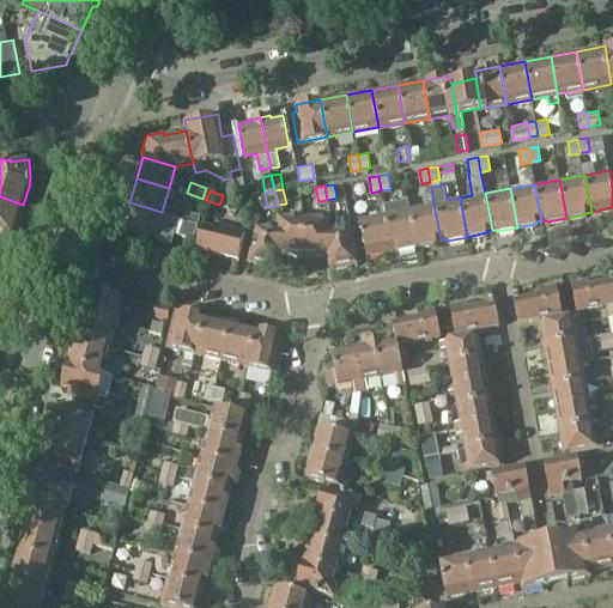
[(236,200),(223,195),(219,205),(232,210),(236,200)]
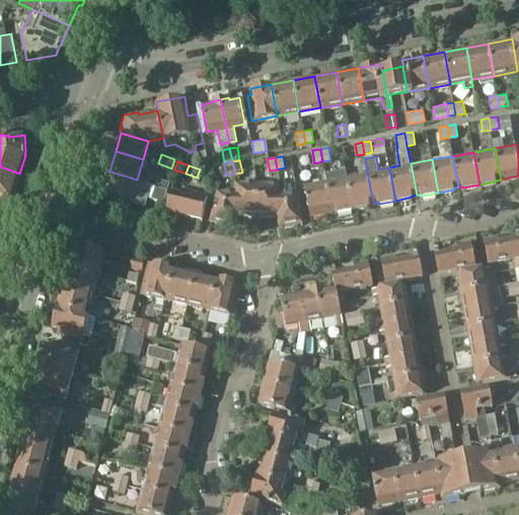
[(0,195),(11,199),(19,173),(0,166),(0,195)]
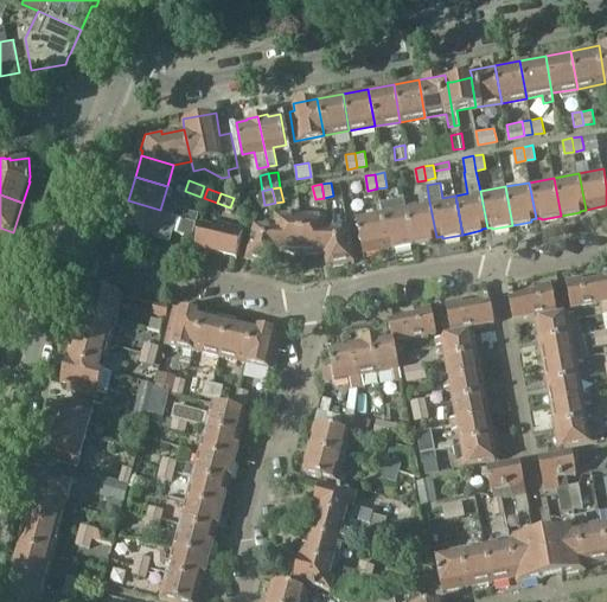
[(160,210),(128,200),(121,224),(170,237),(172,229),(178,231),(192,235),(195,222),(180,217),(173,215),(173,213),(160,210)]
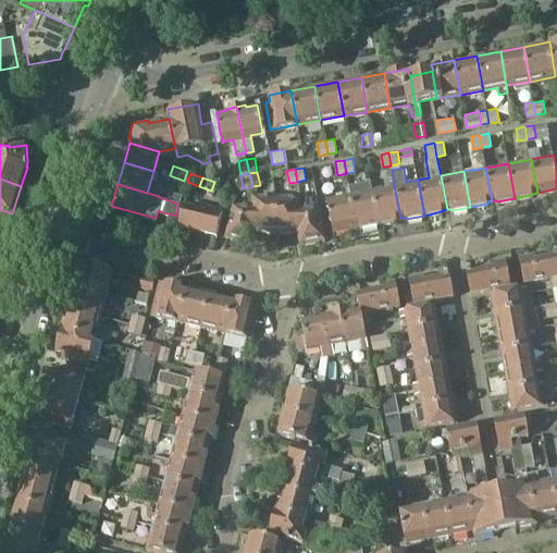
[(397,219),(400,218),(394,185),(372,188),(379,223),(397,220),(397,219)]
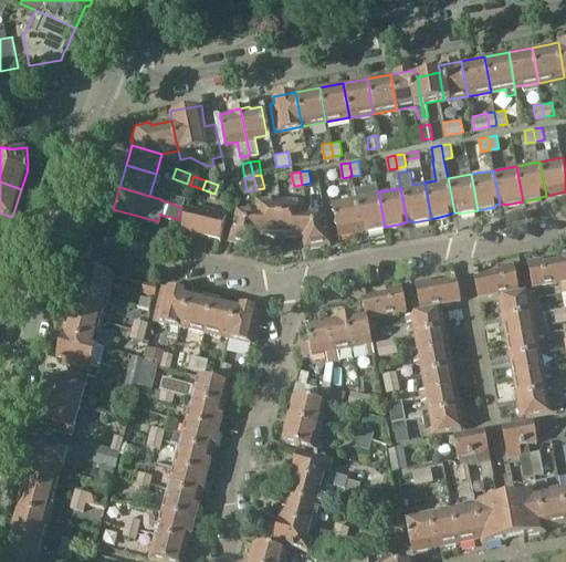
[(378,191),(355,196),(362,230),(367,229),(367,230),(385,227),(378,191)]
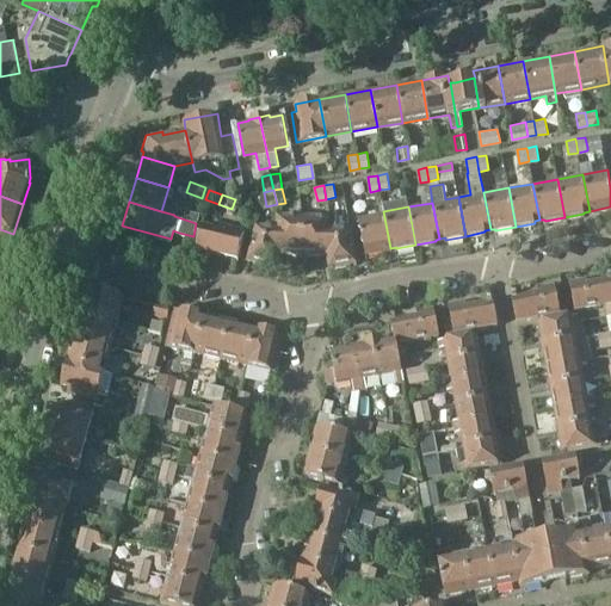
[(184,208),(181,218),(196,223),(199,212),(184,208)]
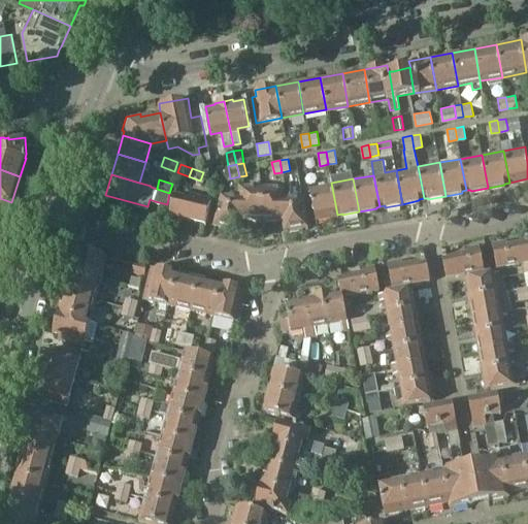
[(316,219),(337,215),(331,183),(327,184),(327,185),(309,188),(316,219)]
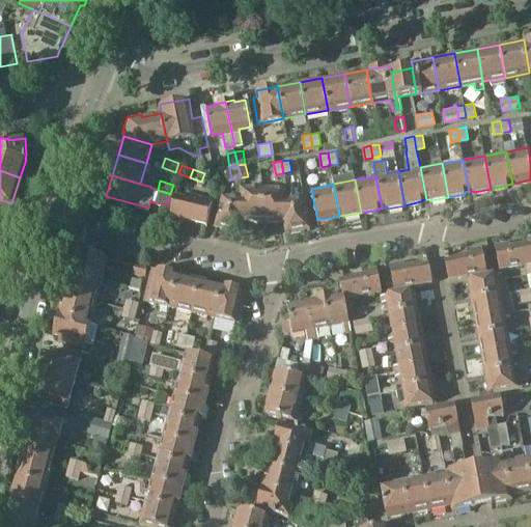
[(262,220),(264,187),(241,187),(241,196),(243,196),(242,219),(262,220)]
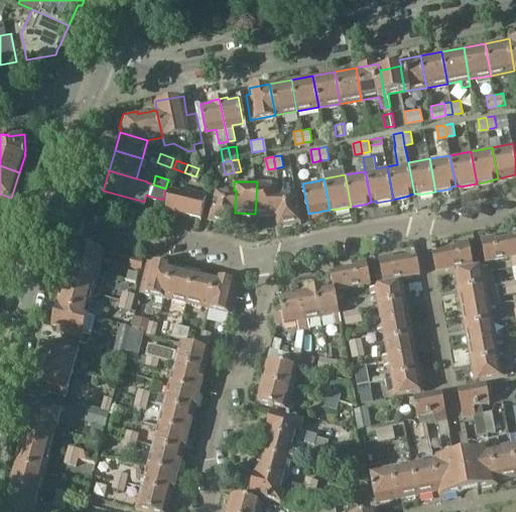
[(276,215),(277,190),(278,181),(257,181),(255,214),(276,214),(276,215)]
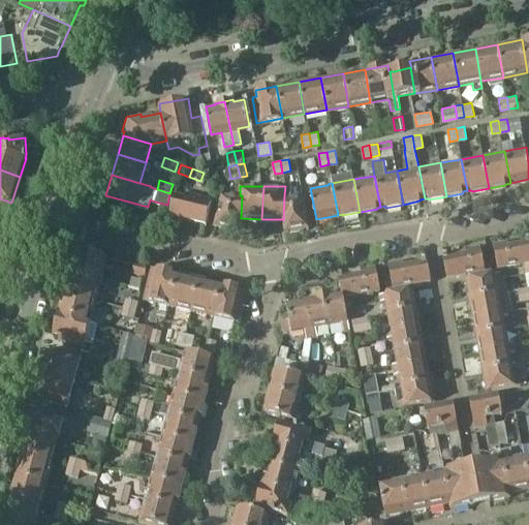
[(175,193),(169,214),(206,222),(212,198),(198,195),(199,192),(192,191),(192,194),(185,192),(184,195),(175,193)]
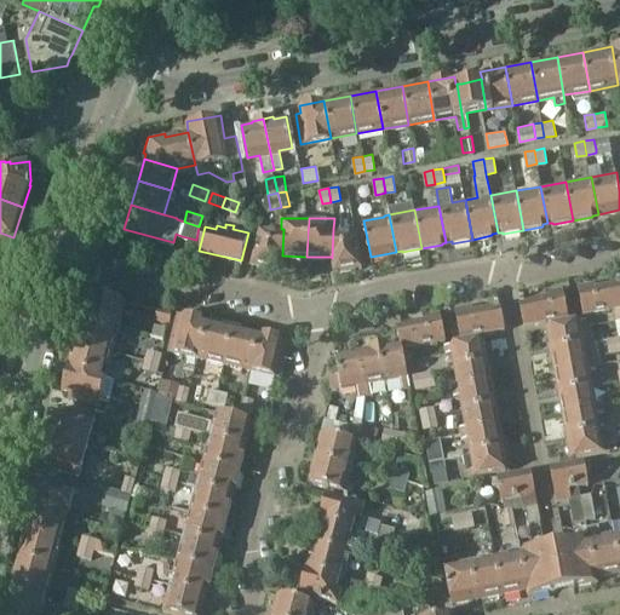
[(279,270),(282,256),(283,229),(281,229),(259,229),(259,230),(252,263),(279,270)]
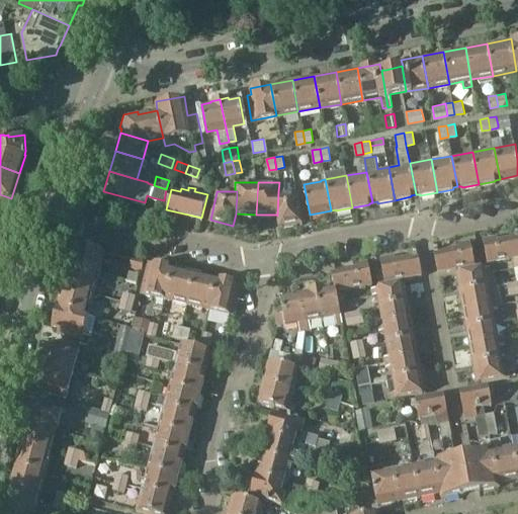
[(296,192),(278,191),(277,216),(279,227),(303,222),(296,192)]
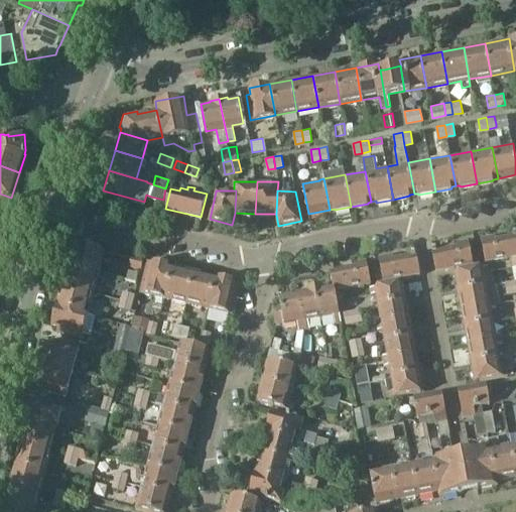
[(515,255),(515,254),(515,233),(514,234),(514,235),(496,238),(495,234),(481,237),(486,260),(515,255)]
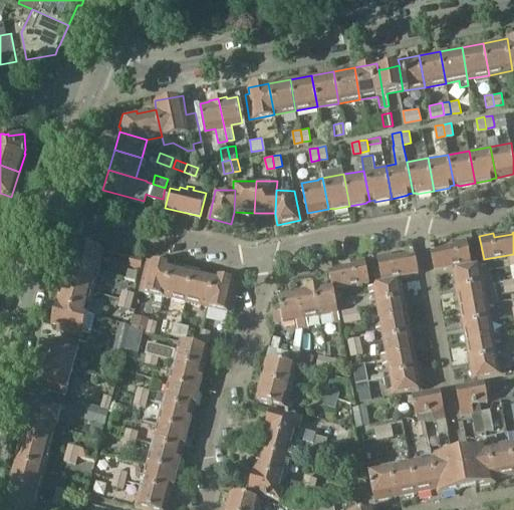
[(435,269),(462,264),(471,262),(467,238),(453,241),(454,245),(435,249),(434,248),(432,248),(432,249),(431,249),(435,269)]
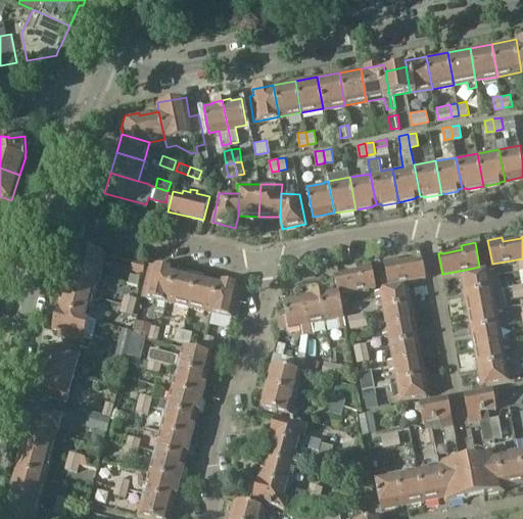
[(75,244),(68,266),(100,274),(106,252),(93,248),(88,247),(75,244)]
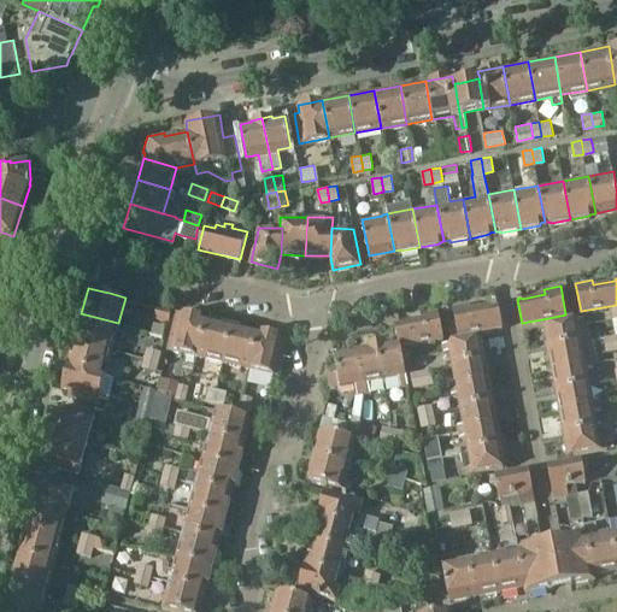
[(470,302),(453,306),(458,335),(481,330),(503,327),(498,302),(497,302),(493,302),(493,304),(471,309),(470,302)]
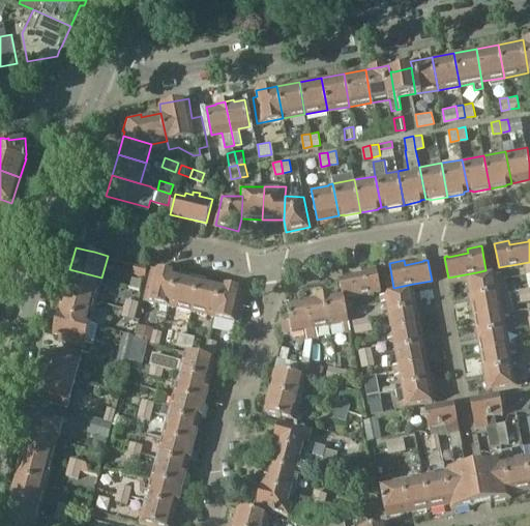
[(145,274),(147,265),(135,262),(133,271),(145,274)]
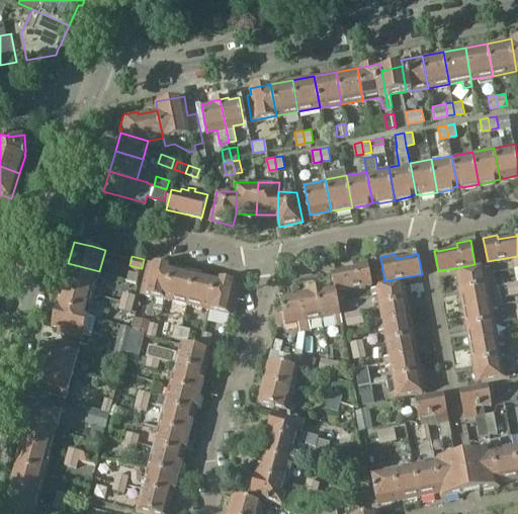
[(332,271),(334,284),(337,301),(338,301),(348,298),(347,294),(343,288),(372,283),(367,259),(353,262),(354,266),(336,270),(336,269),(332,270),(333,270),(332,271)]
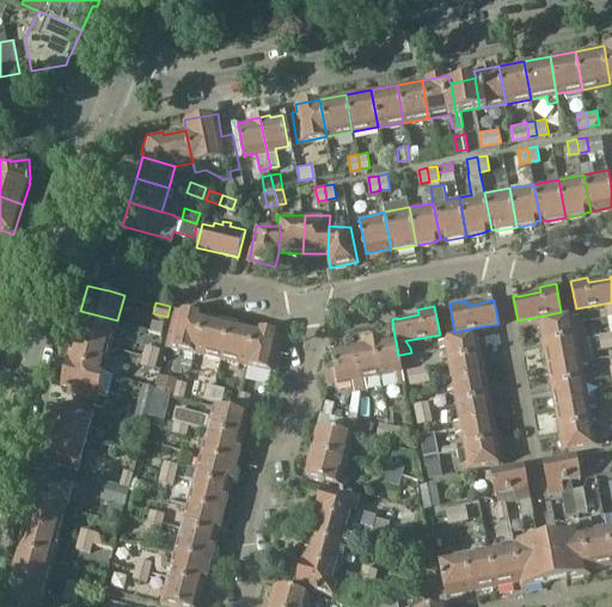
[(203,314),(176,307),(166,344),(194,351),(203,314)]
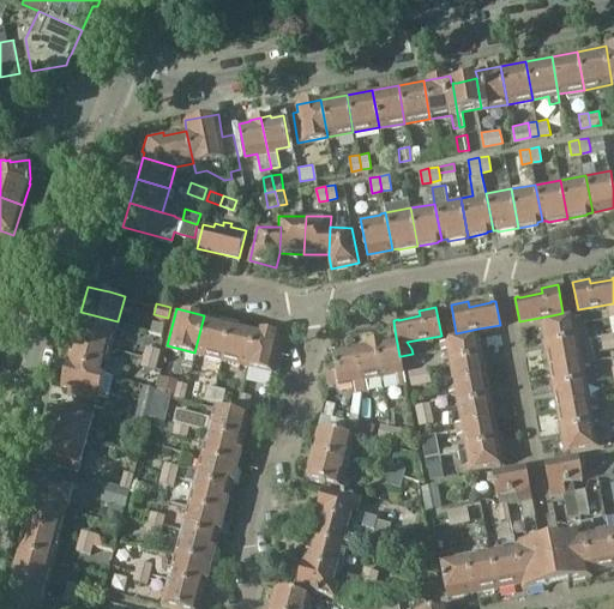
[(110,348),(118,321),(80,312),(73,338),(110,348)]
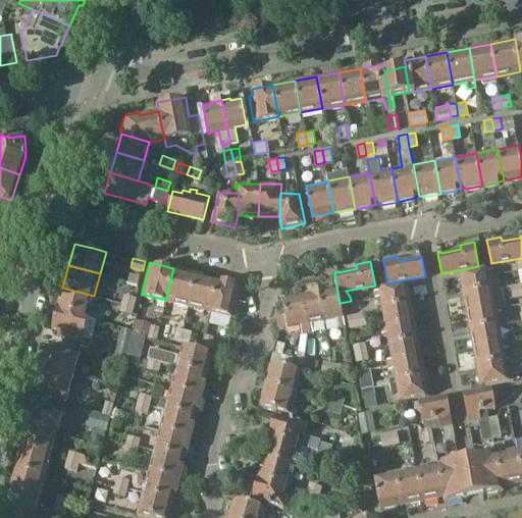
[(173,268),(165,300),(189,305),(197,273),(173,268)]
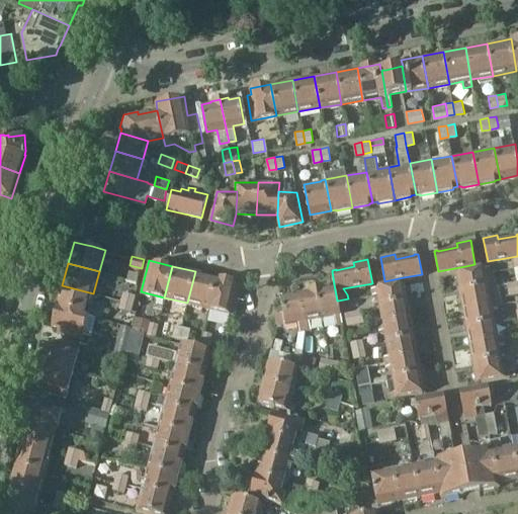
[(458,290),(488,285),(486,273),(490,271),(489,266),(456,272),(459,285),(457,285),(458,290)]
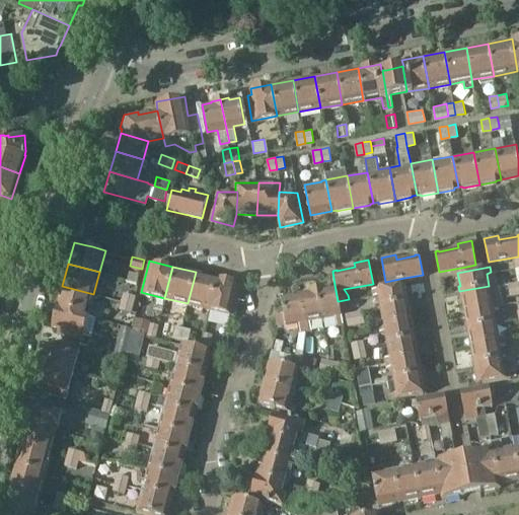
[(219,277),(196,272),(188,303),(211,309),(219,277)]
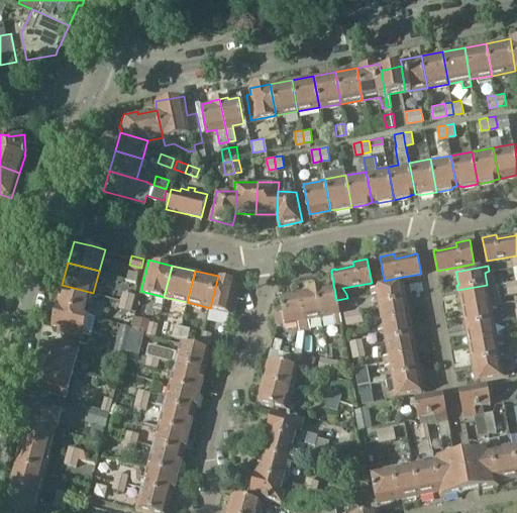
[(210,308),(229,312),(234,313),(241,282),(218,276),(210,308)]
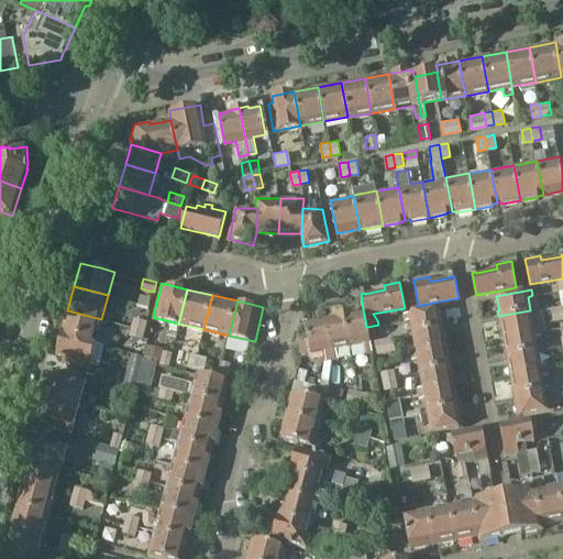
[(562,304),(549,307),(552,320),(562,318),(562,304)]
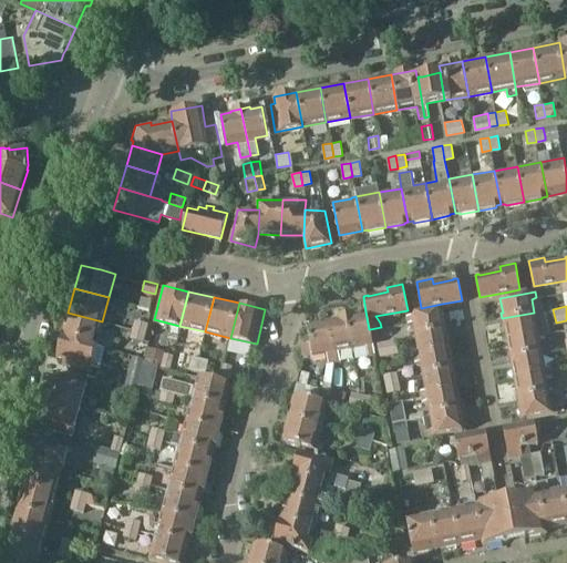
[(414,321),(416,335),(449,328),(447,324),(446,324),(443,308),(420,313),(406,315),(409,323),(414,321)]
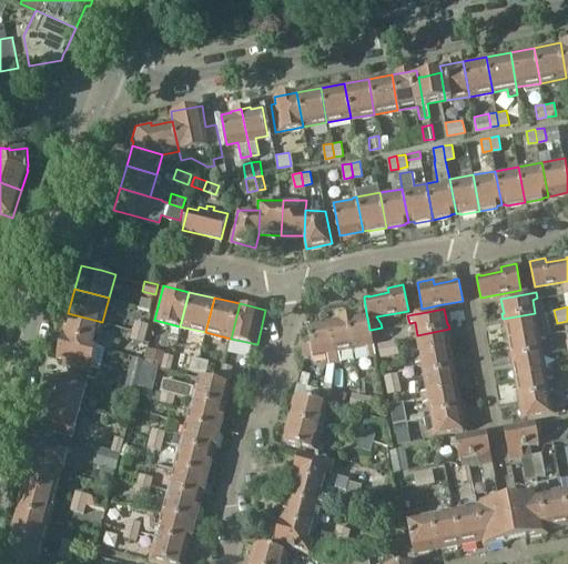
[(544,311),(535,313),(503,319),(504,325),(506,325),(508,339),(544,332),(550,331),(549,324),(546,324),(544,311)]
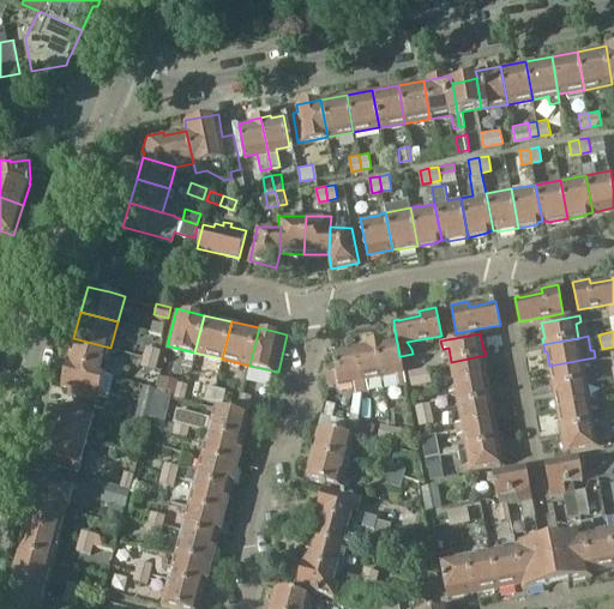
[(399,356),(396,337),(374,341),(381,375),(396,372),(398,383),(405,381),(404,371),(401,356),(399,356)]
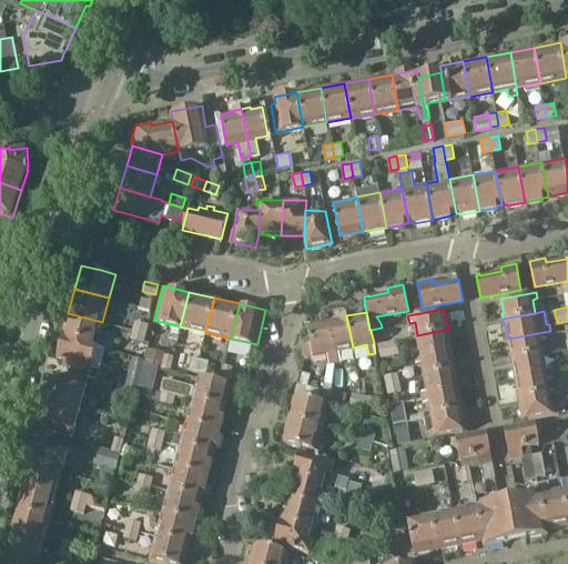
[(68,313),(62,336),(95,346),(102,322),(68,313)]
